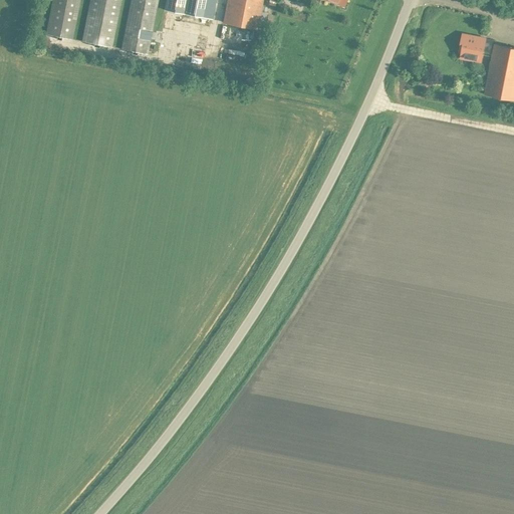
[(52,0),(45,34),(71,39),(79,0),(89,0),(81,41),(111,47),(119,0),(131,0),(121,49),(147,54),(158,0),(52,0)]
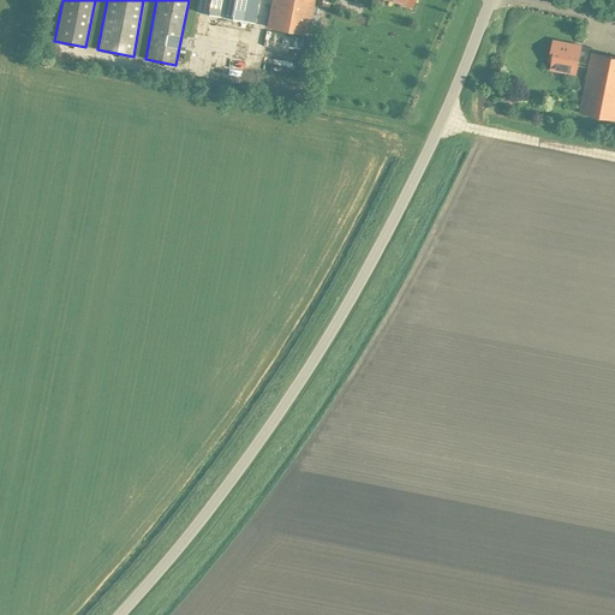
[(220,17),(224,0),(198,0),(196,12),(220,17)]
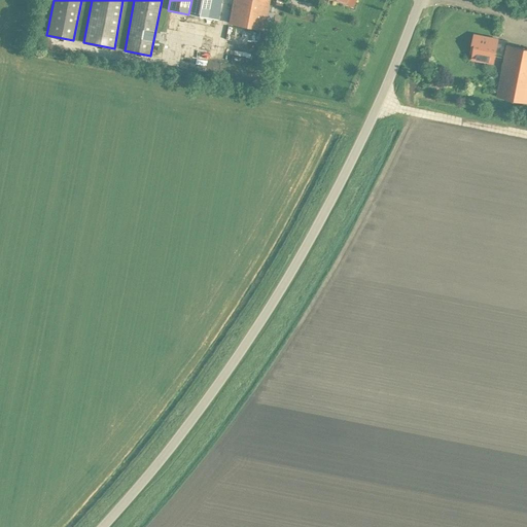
[(191,0),(188,14),(208,18),(211,0),(191,0)]
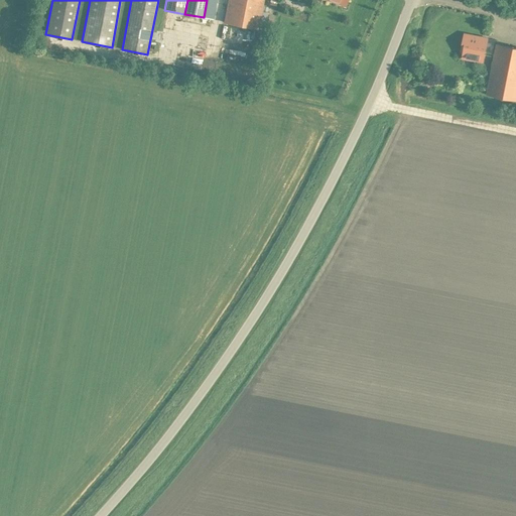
[(207,0),(204,17),(213,19),(216,0),(207,0)]
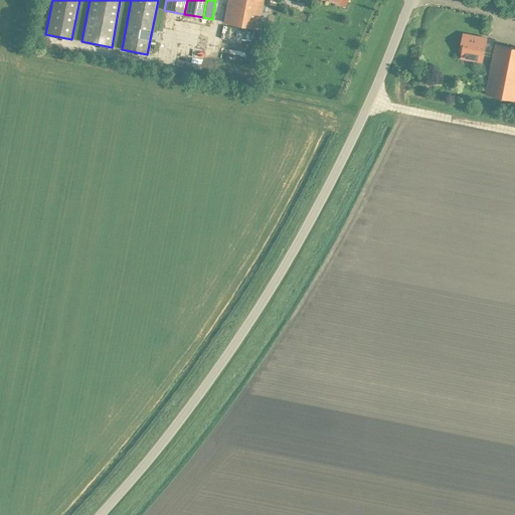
[(256,29),(263,0),(226,0),(222,22),(256,29)]
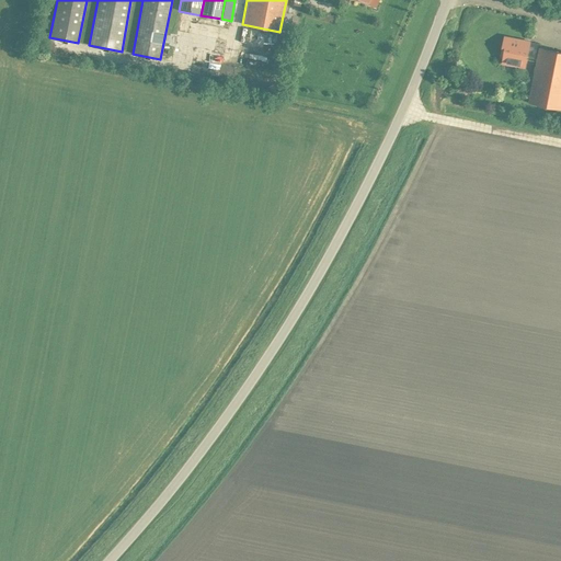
[(540,48),(540,44),(531,43),(531,42),(504,36),(501,57),(503,57),(502,63),(526,68),(528,55),(538,57),(539,48),(540,48)]
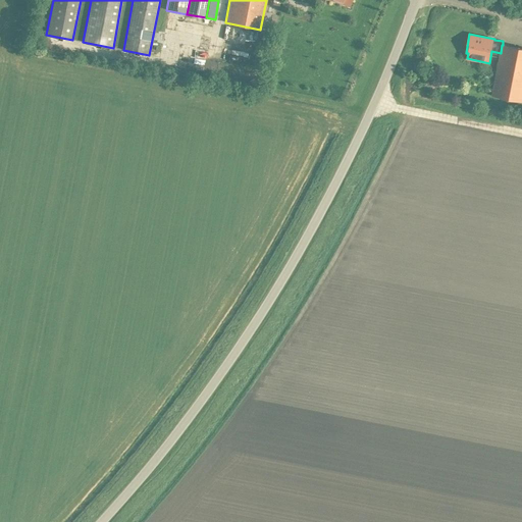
[(521,48),(503,45),(502,45),(501,53),(492,95),(521,100),(521,48)]
